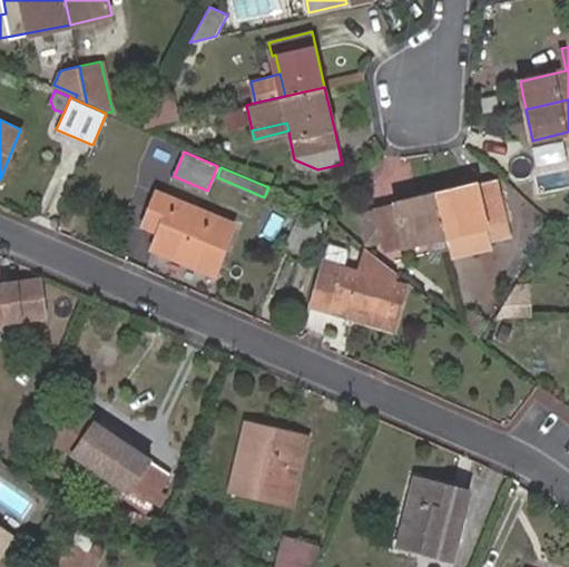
[(479,184),(435,194),(444,236),(487,226),(491,238),(509,234),(497,182),(479,186),(479,184)]
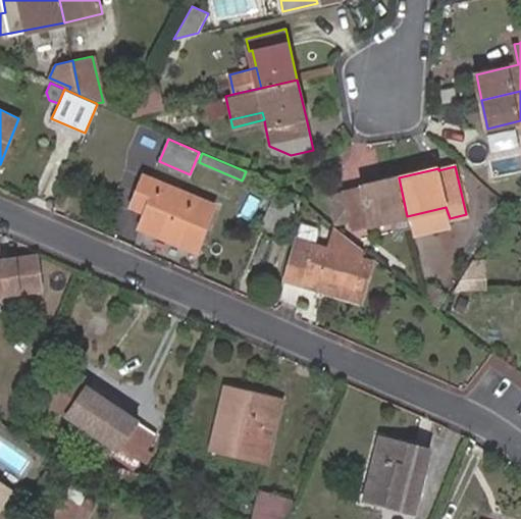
[(153,214),(147,229),(196,250),(214,203),(147,174),(135,206),(147,211),(153,214)]
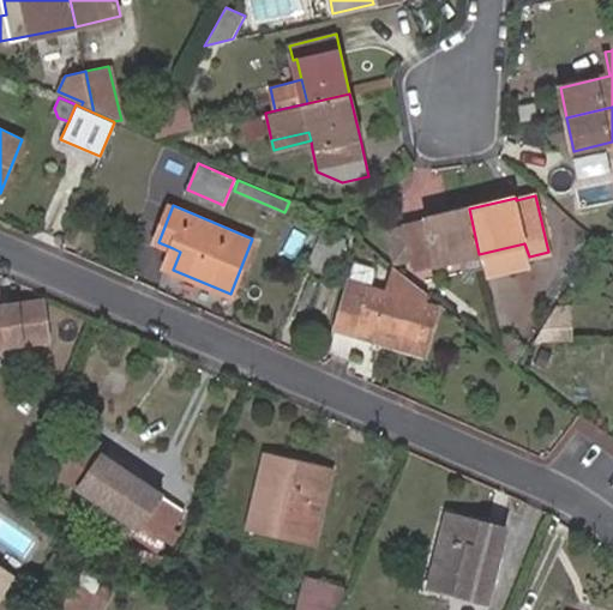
[(404,225),(414,269),(434,264),(434,265),(479,254),(469,209),(425,218),(426,222),(404,225)]
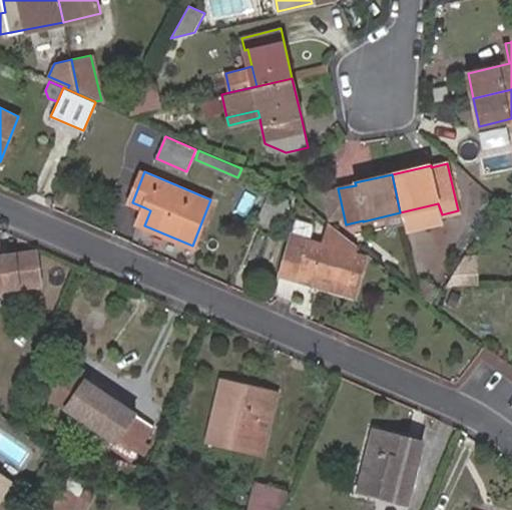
[(322,192),(329,223),(332,226),(346,224),(338,188),(322,192)]
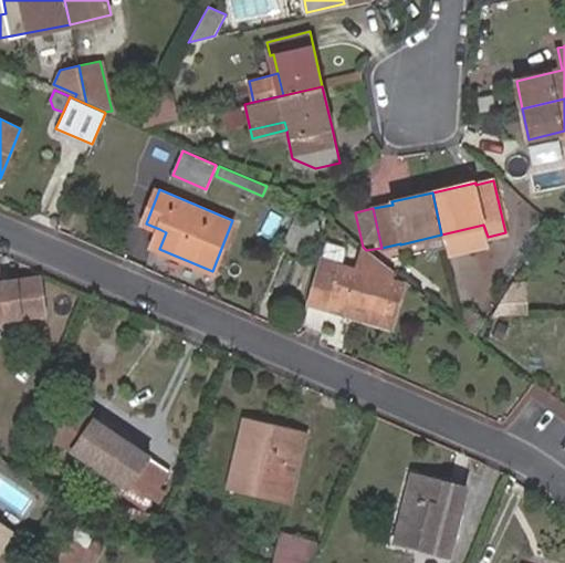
[(297,211),(283,242),(299,250),(304,238),(309,240),(316,220),(297,211)]
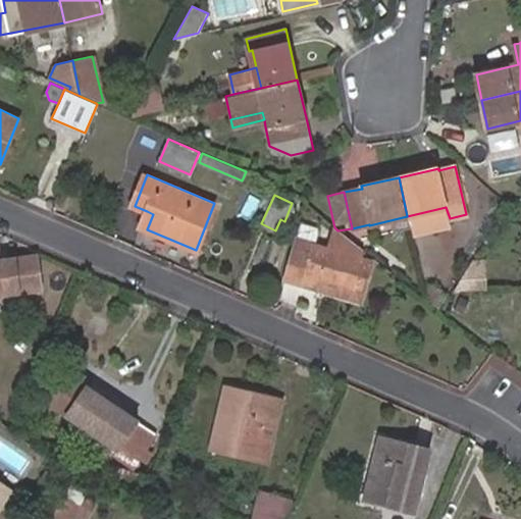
[(407,216),(411,235),(452,225),(450,218),(446,207),(407,216)]
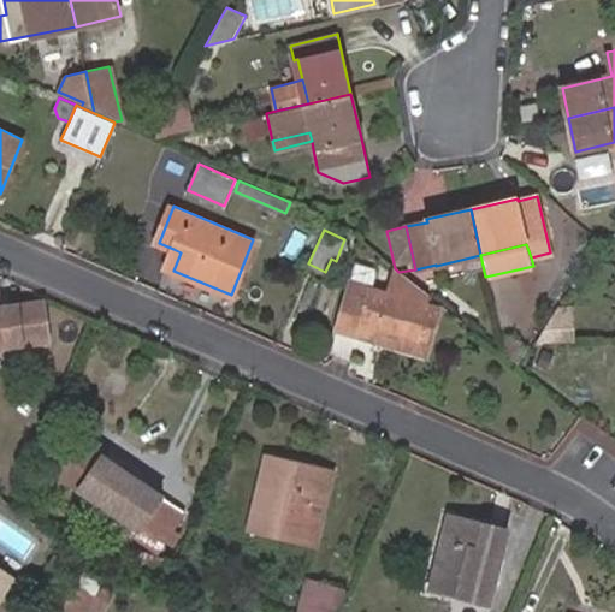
[(165,267),(173,271),(181,253),(173,249),(165,267)]
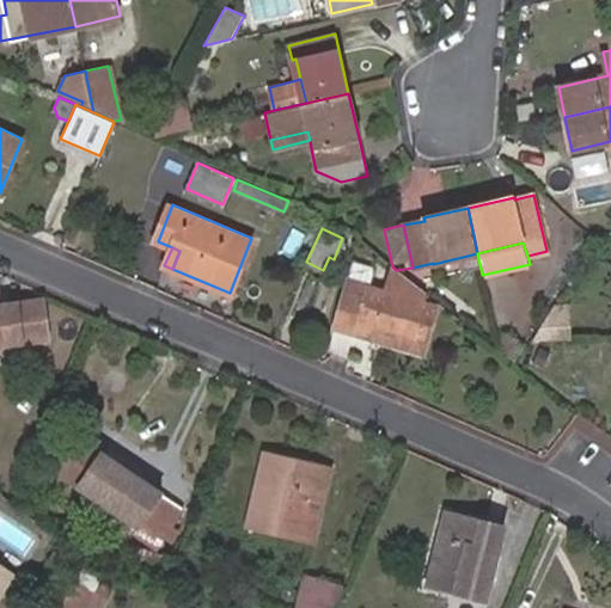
[(396,270),(392,266),(385,292),(366,286),(366,283),(349,278),(336,327),(376,338),(378,329),(427,342),(438,306),(423,302),(426,293),(396,270)]
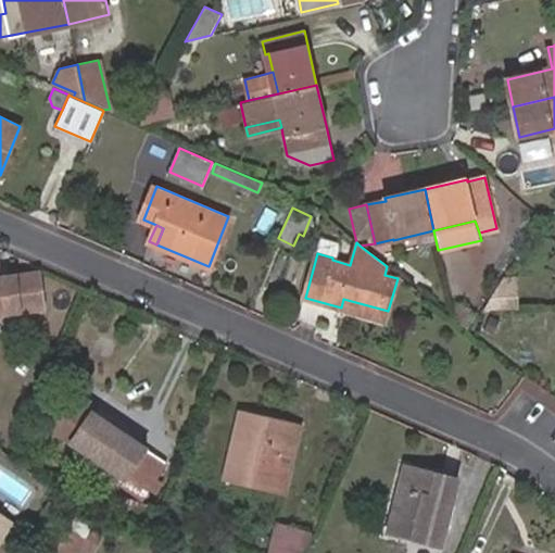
[(0,311),(43,306),(39,273),(0,277),(0,311)]
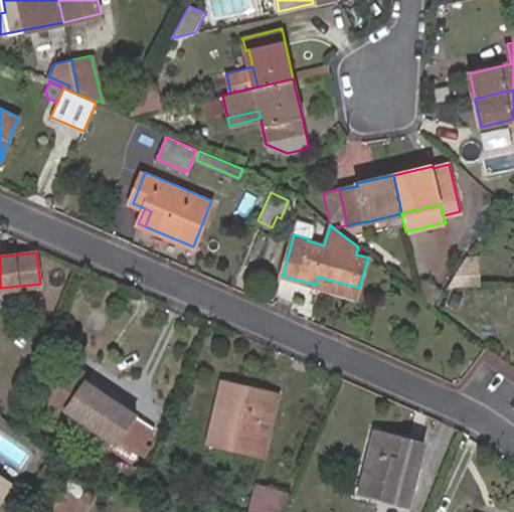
[(357,296),(359,288),(318,277),(316,285),(357,296)]
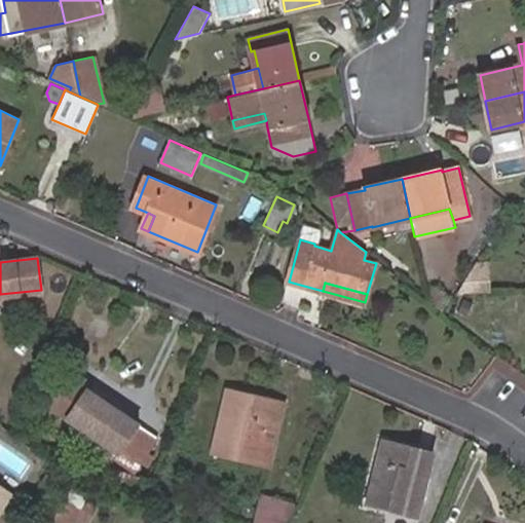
[(155,437),(136,423),(82,386),(65,374),(46,401),(105,442),(95,456),(106,463),(116,449),(117,450),(120,445),(140,458),(155,437)]
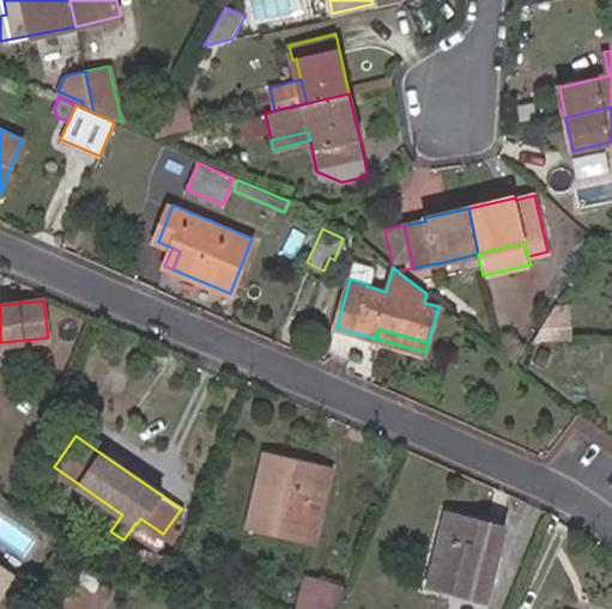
[(264,455),(259,477),(268,479),(273,457),(264,455)]
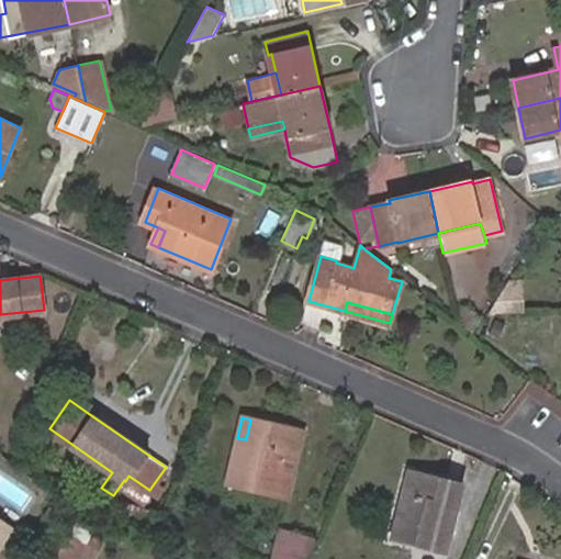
[(246,439),(237,438),(227,482),(288,495),(303,431),(250,420),(246,439)]
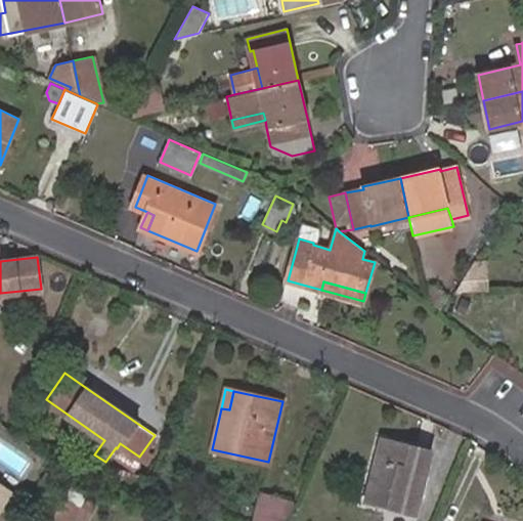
[(415,512),(431,450),(382,438),(365,498),(415,512)]
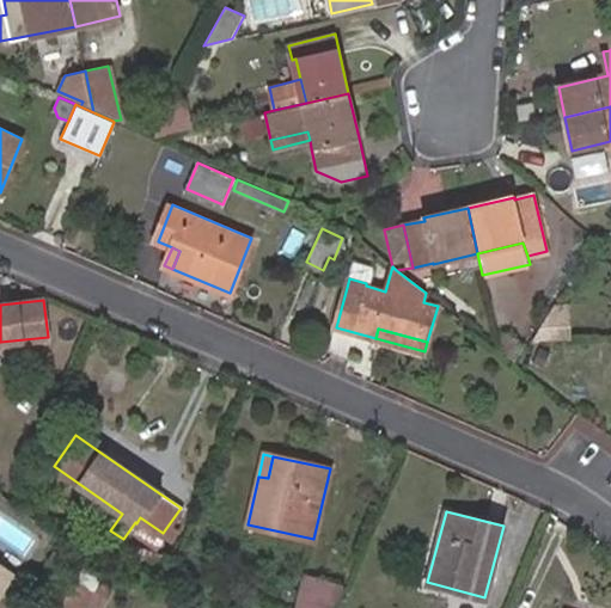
[(96,607),(114,578),(97,569),(86,589),(75,607),(96,607)]
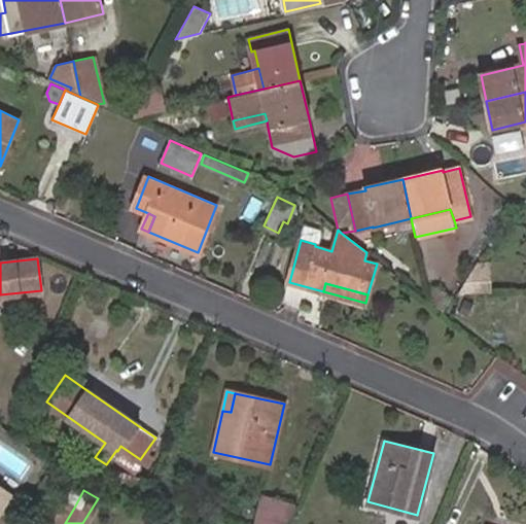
[(285,523),(294,504),(264,495),(255,523),(285,523)]
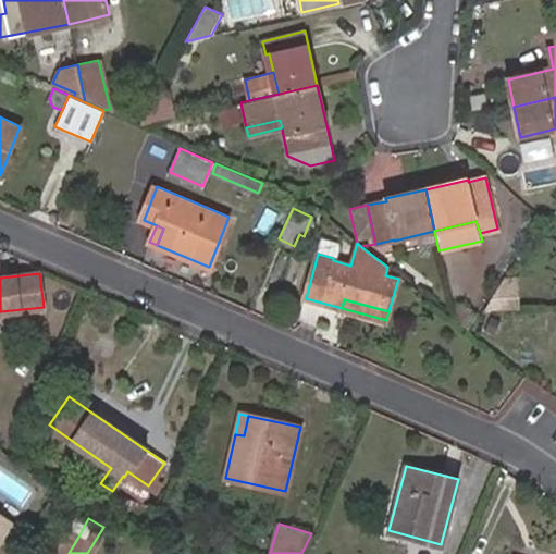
[(59,527),(45,552),(48,553),(69,553),(78,537),(59,527)]
